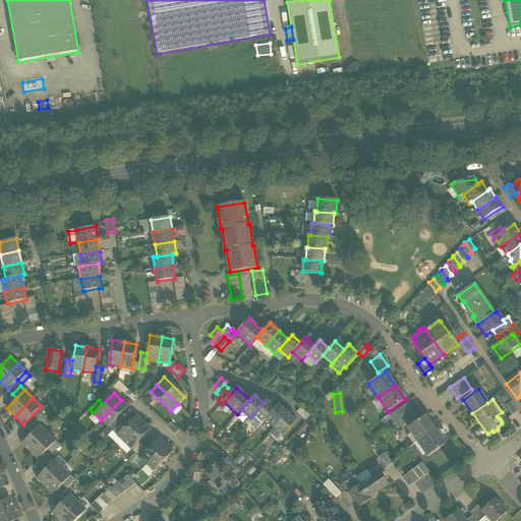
[(121,400),(101,420),(108,427),(116,418),(128,407),(121,400)]
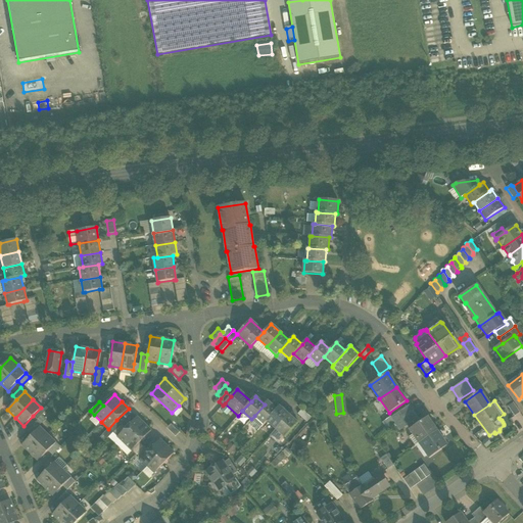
[(265,405),(254,416),(248,422),(258,430),(264,424),(267,421),(276,410),(267,401),(265,405)]
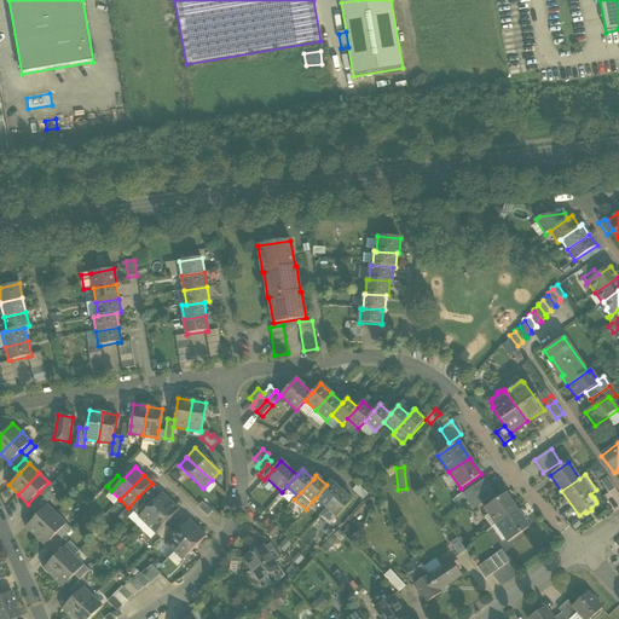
[(615,489),(607,476),(601,481),(609,493),(615,489)]
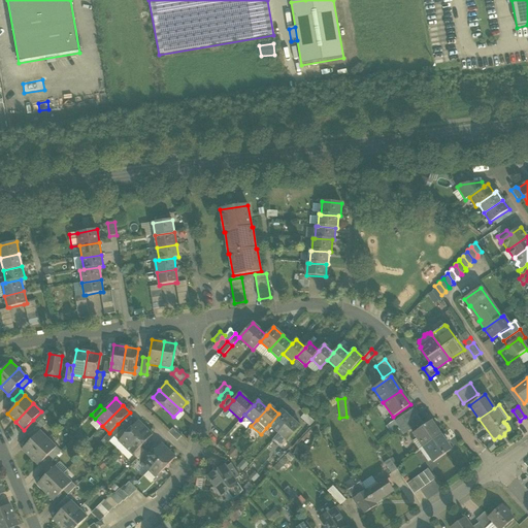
[(406,423),(418,416),(413,408),(394,422),(398,428),(406,423)]
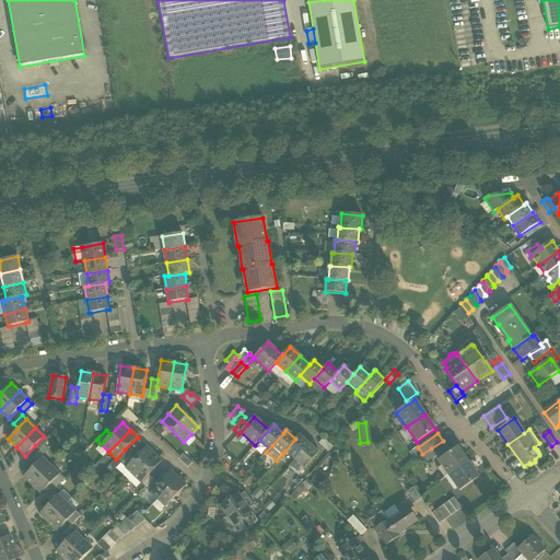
[(295,439),(286,451),(295,459),(308,444),(299,435),(295,439)]
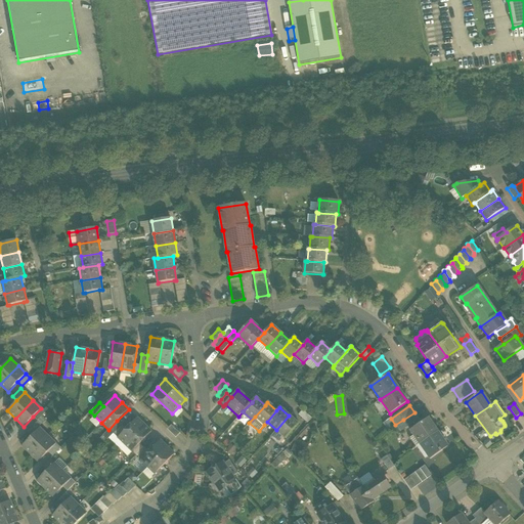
[(41,408),(33,417),(38,421),(46,412),(41,408)]
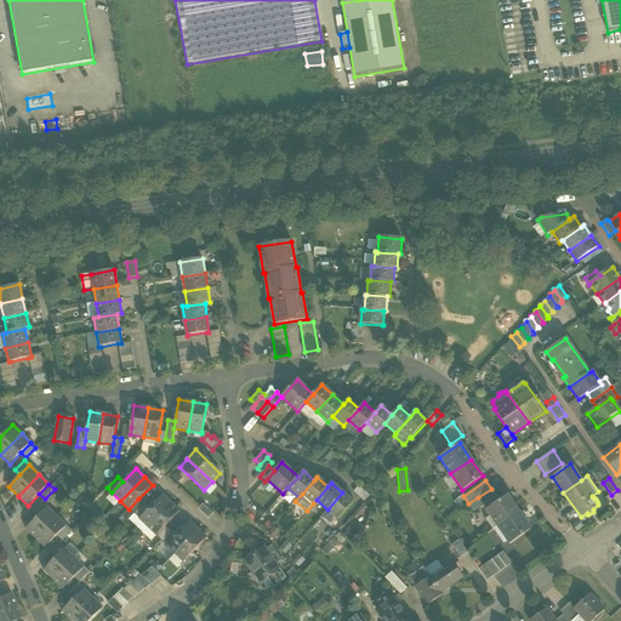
[(369,496),(358,486),(353,491),(364,501),(369,496)]
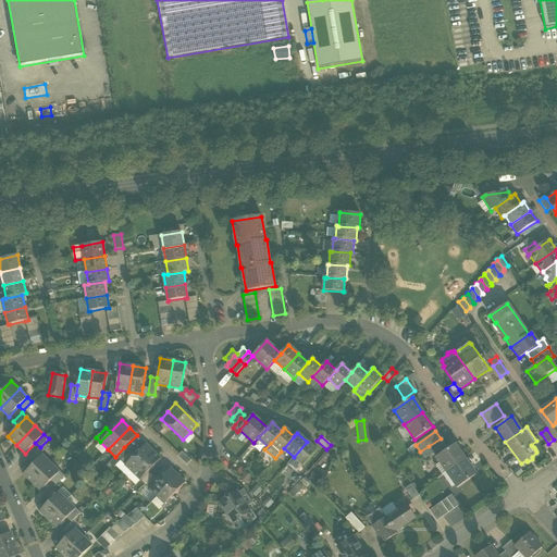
[(441,438),(429,446),(433,454),(445,445),(441,438)]
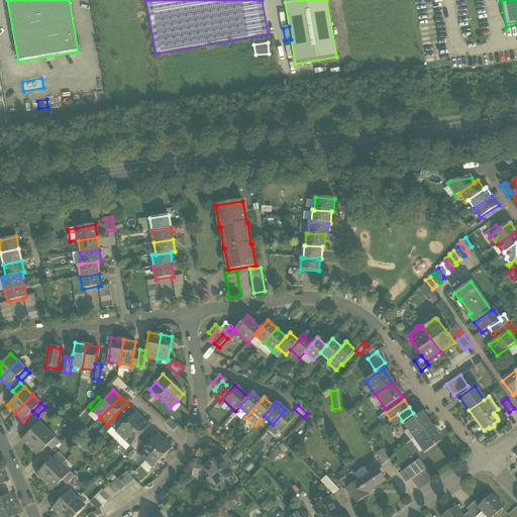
[(285,410),(273,424),(282,432),(294,418),(285,410)]
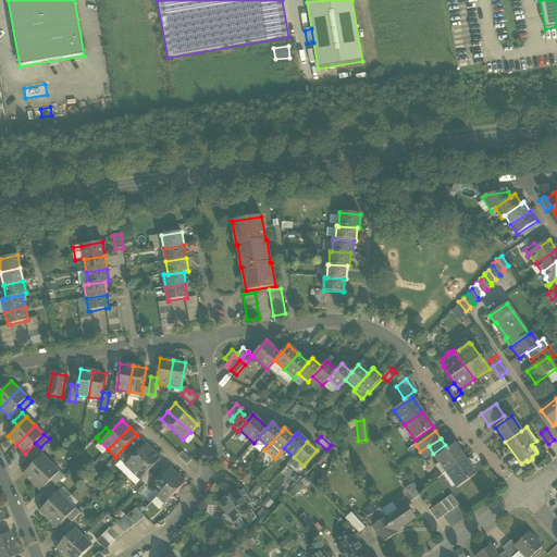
[(125,466),(133,473),(153,452),(146,444),(134,457),(125,466)]
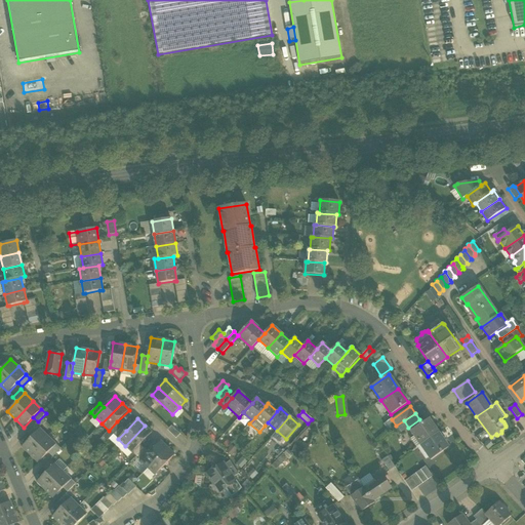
[(429,418),(411,431),(420,445),(438,433),(429,418)]
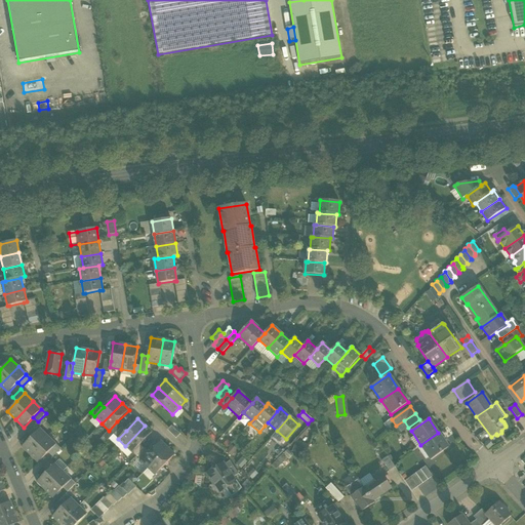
[(117,421),(109,431),(114,435),(122,426),(117,421)]
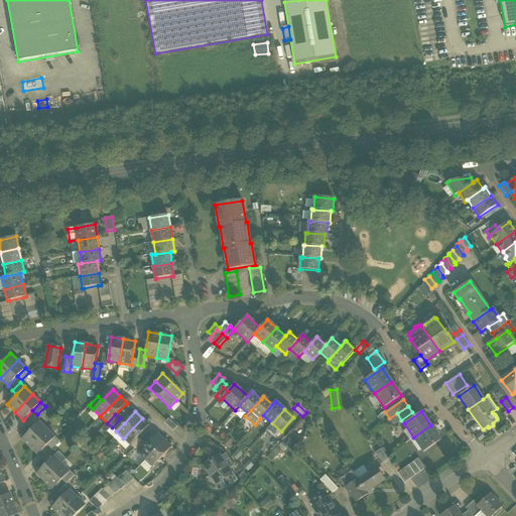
[(35,417),(26,425),(31,429),(39,421),(35,417)]
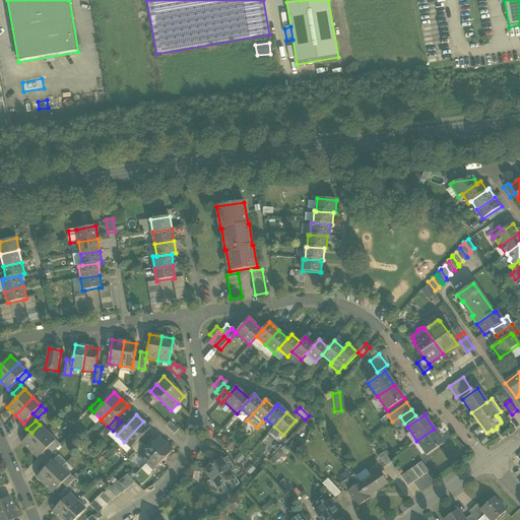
[(121,421),(113,431),(117,435),(125,427),(121,421)]
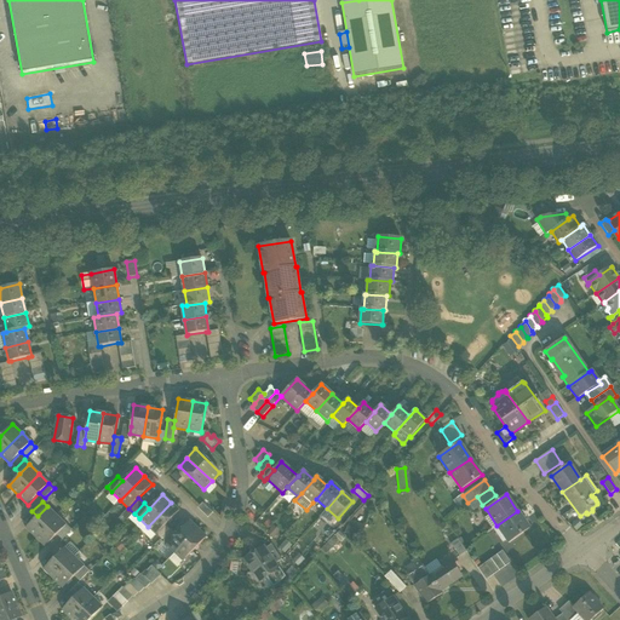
[(171,503),(148,527),(156,535),(166,524),(179,510),(171,503)]
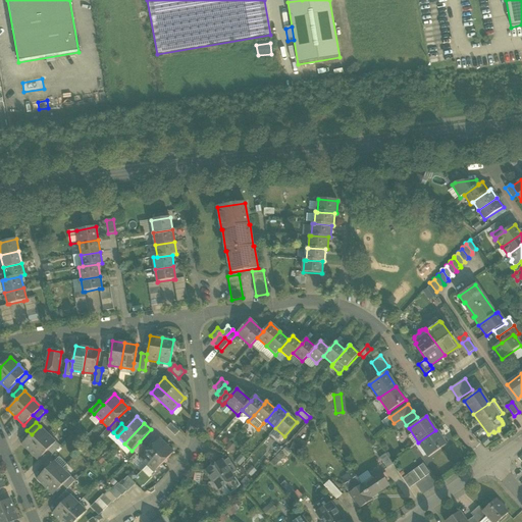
[(179,431),(170,423),(166,427),(175,436),(179,431)]
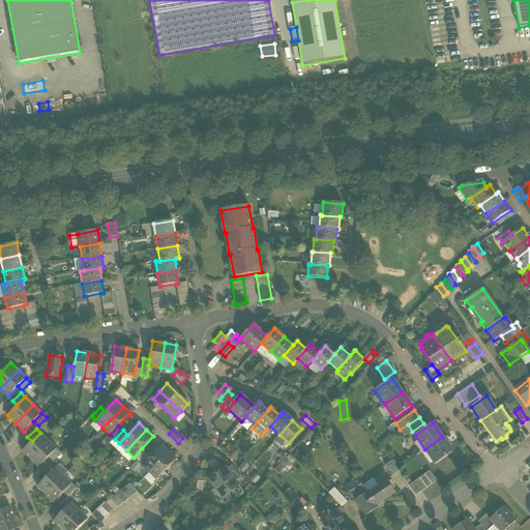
[(32,441),(22,451),(30,460),(49,441),(40,433),(32,441)]
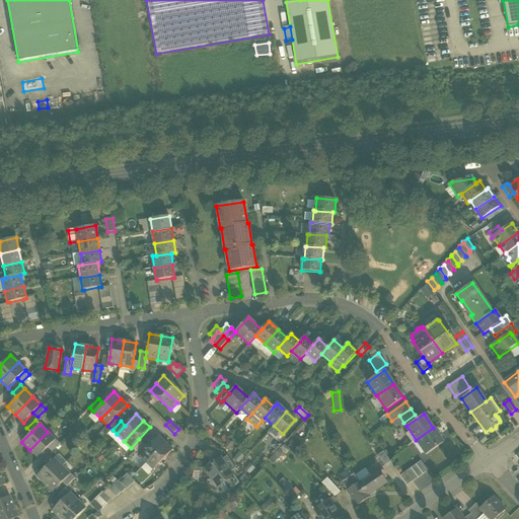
[(433,428),(416,440),(426,454),(443,442),(433,428)]
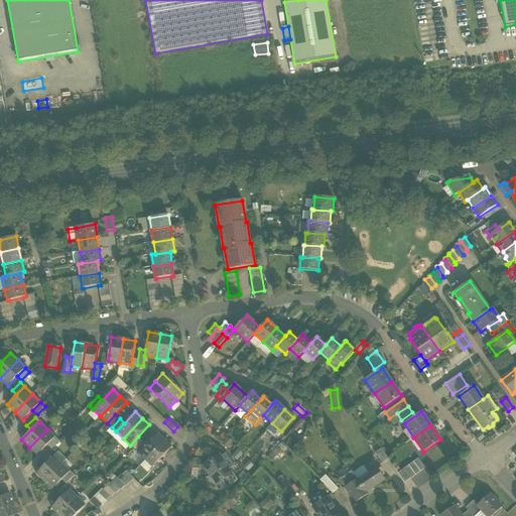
[(47,429),(29,447),(37,456),(47,445),(55,436),(47,429)]
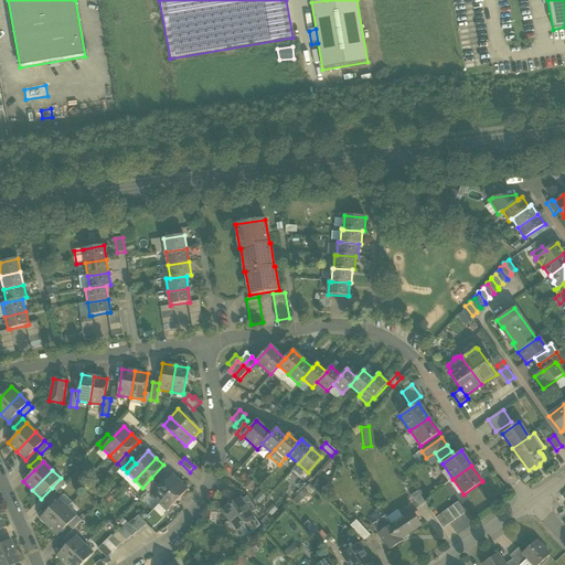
[(160,487),(151,497),(159,504),(181,482),(173,475),(160,487)]
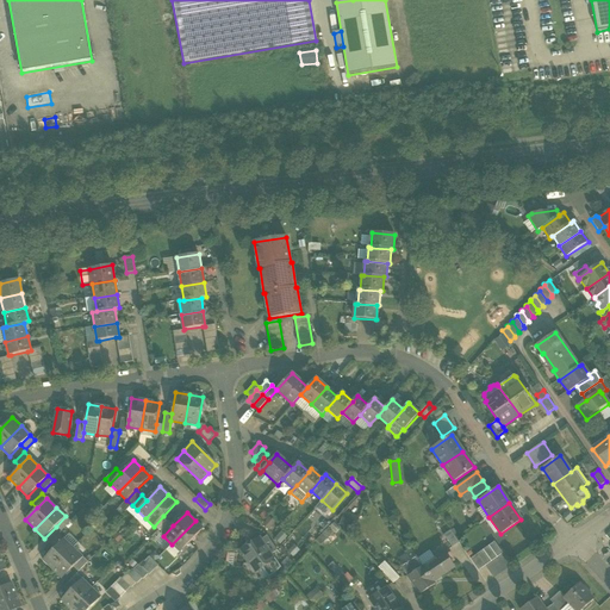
[(66,516),(56,527),(61,531),(70,521),(66,516)]
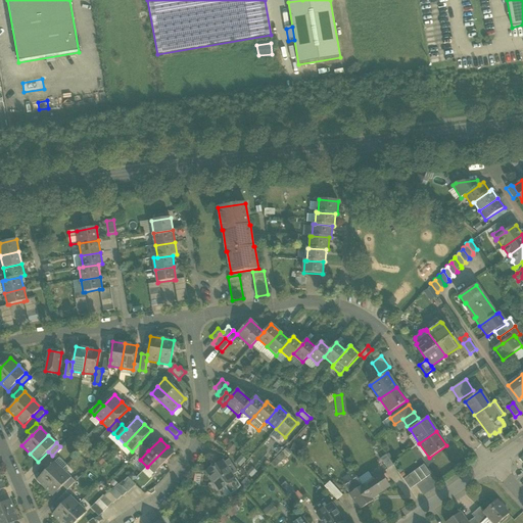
[(140,442),(132,452),(136,456),(144,446),(140,442)]
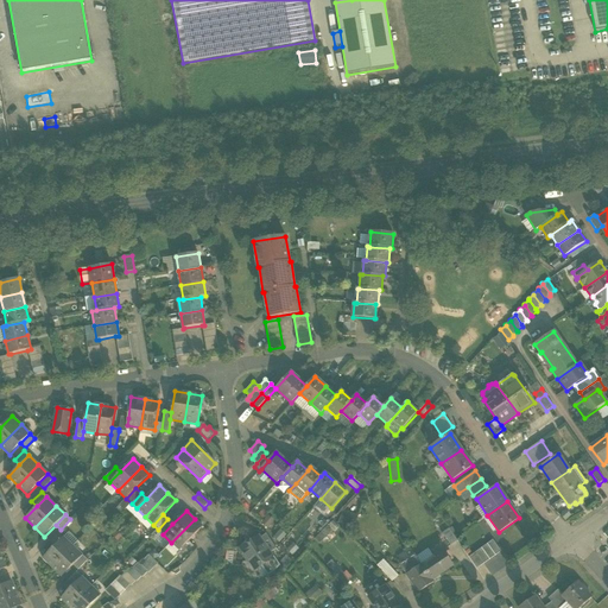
[(168,519),(158,530),(163,534),(172,524),(168,519)]
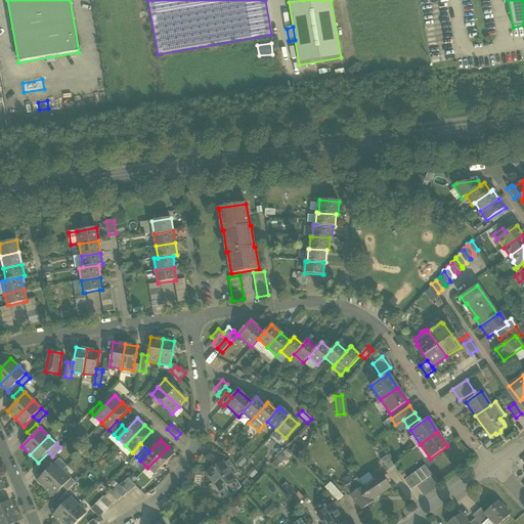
[(168,447),(147,468),(155,474),(175,453),(168,447)]
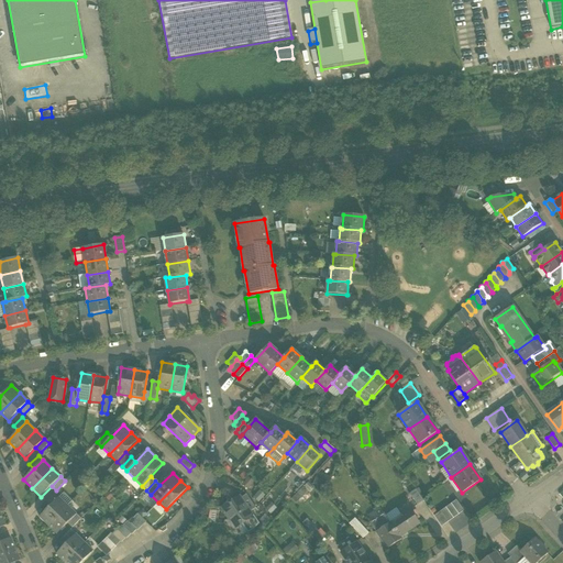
[(302,487),(295,496),(297,498),(300,496),(301,498),(307,492),(302,487)]
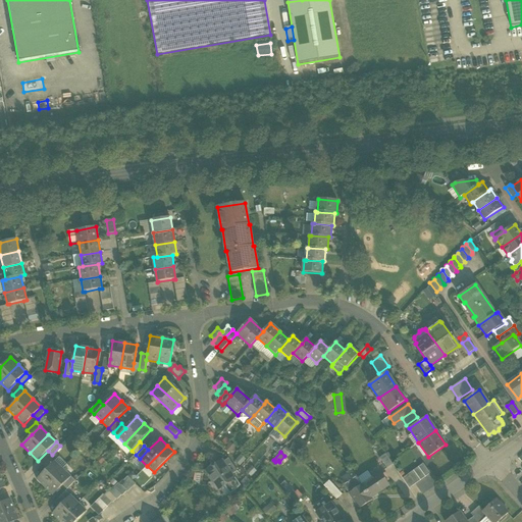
[(385,455),(379,459),(386,468),(393,464),(385,455)]
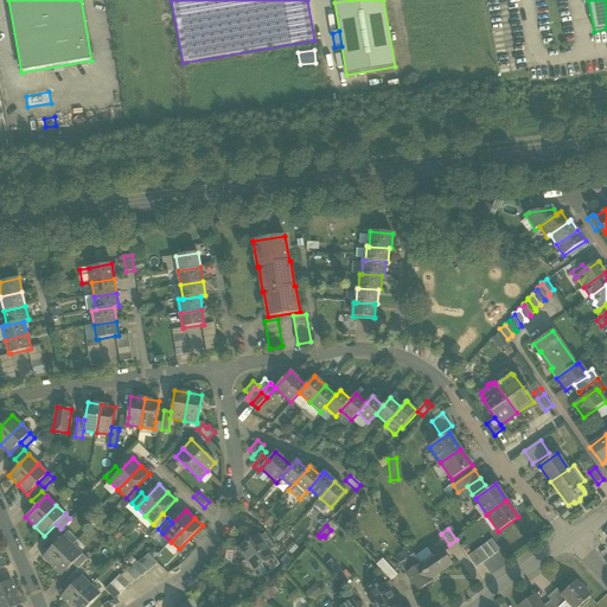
[(58,531),(49,541),(53,545),(63,536),(58,531)]
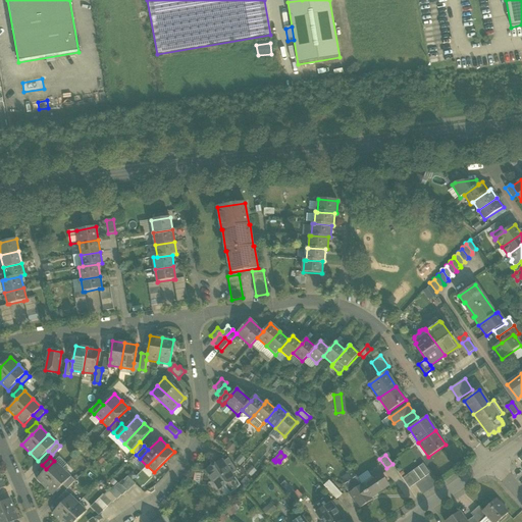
[(238,471),(228,458),(222,462),(231,475),(238,471)]
